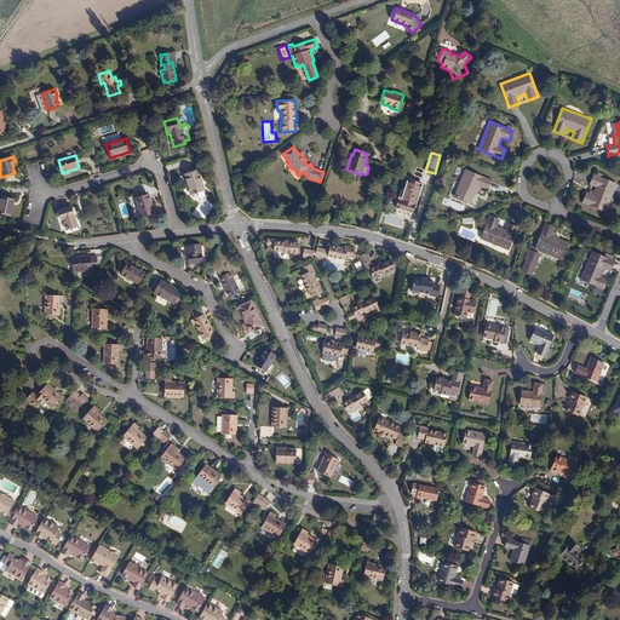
[(205,190),(197,170),(184,174),(190,195),(205,190)]
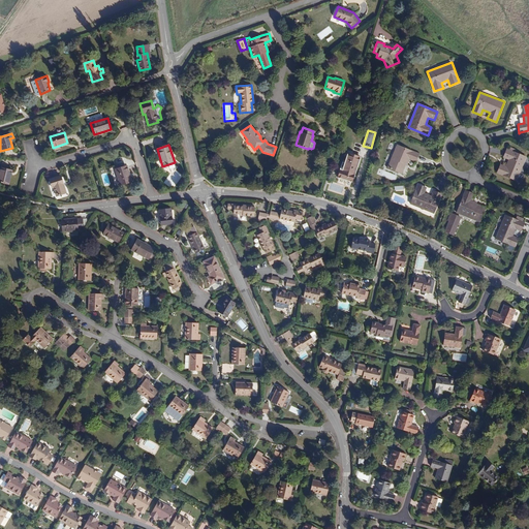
[(415,162),(418,154),(397,145),(386,168),(399,173),(403,164),(405,165),(406,165),(409,159),(415,162)]
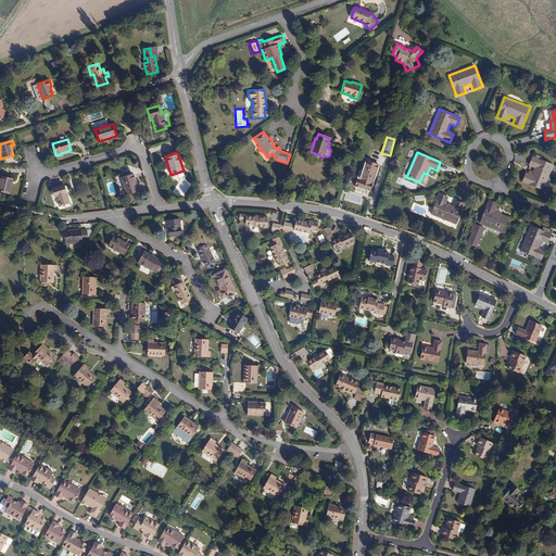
[(543,190),(553,165),(532,156),(529,165),(534,168),(531,175),(526,173),(522,181),(543,190)]
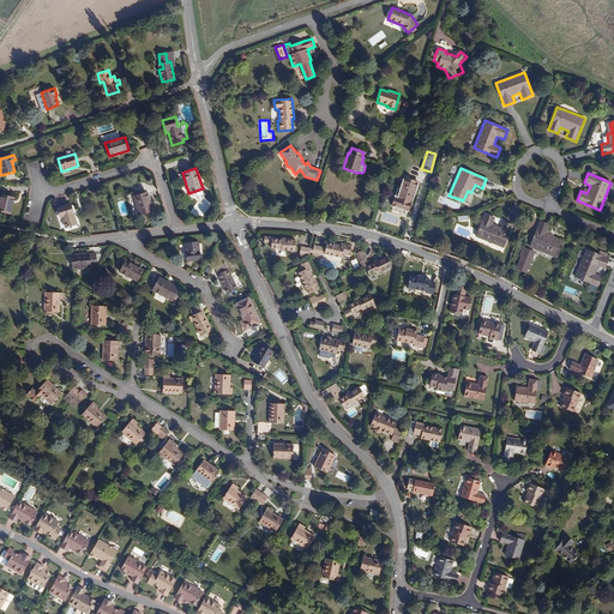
[(409,212),(419,182),(407,179),(405,181),(402,180),(397,197),(393,196),(391,206),(409,212)]
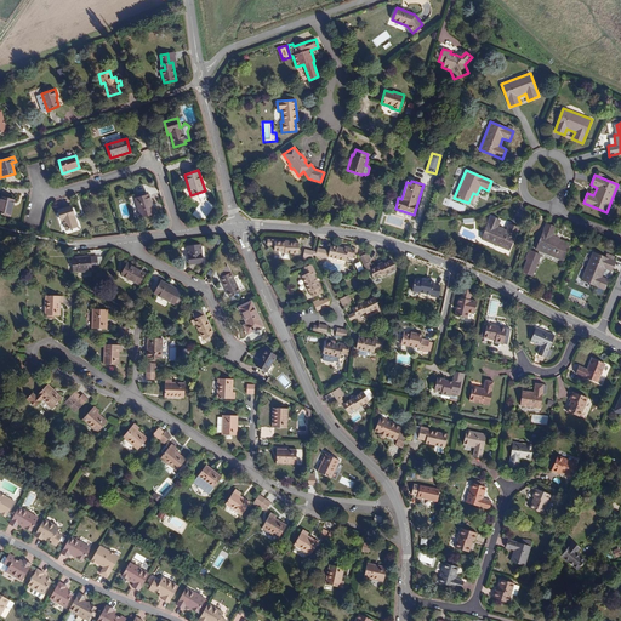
[(154,214),(148,194),(135,199),(142,217),(154,214)]
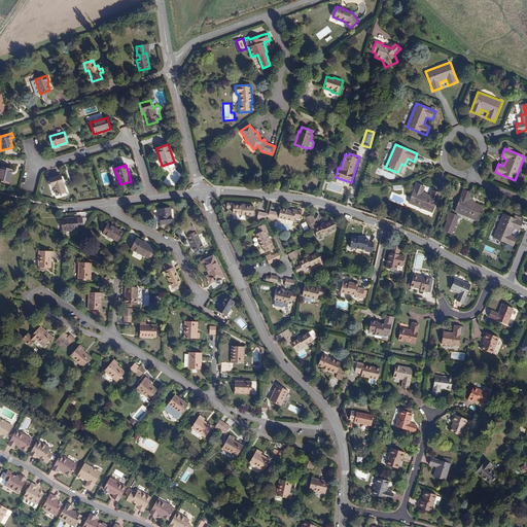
[(0,181),(8,183),(12,170),(1,167),(0,169),(0,181)]
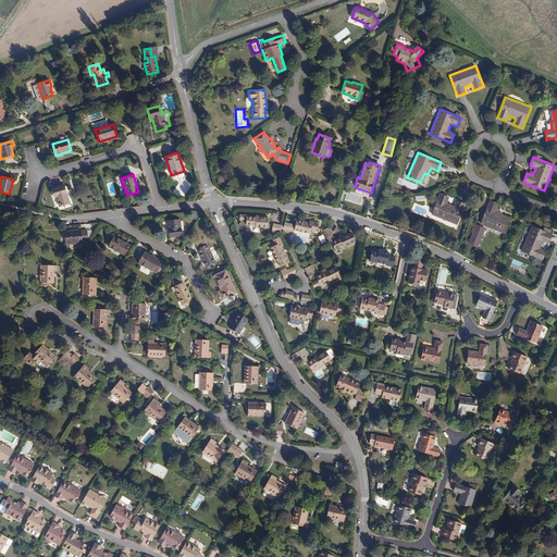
[(184,181),(176,192),(181,195),(189,184),(184,181)]
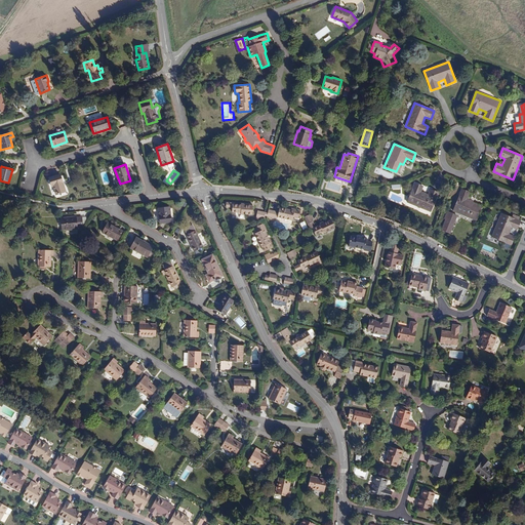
[(66,192),(59,174),(49,178),(51,186),(53,186),(56,194),(66,192)]
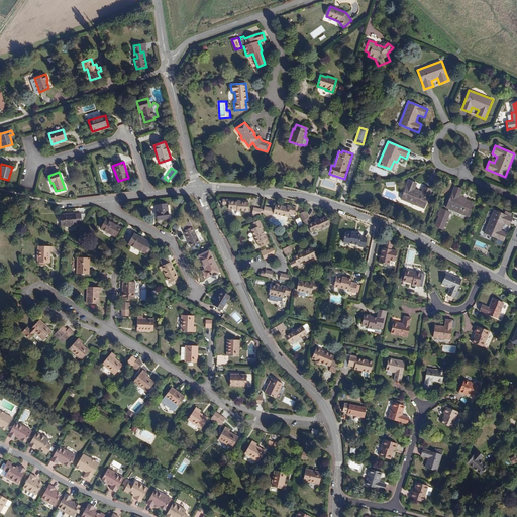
[(424,209),(432,190),(423,186),(421,192),(414,189),(416,184),(408,180),(400,199),(424,209)]
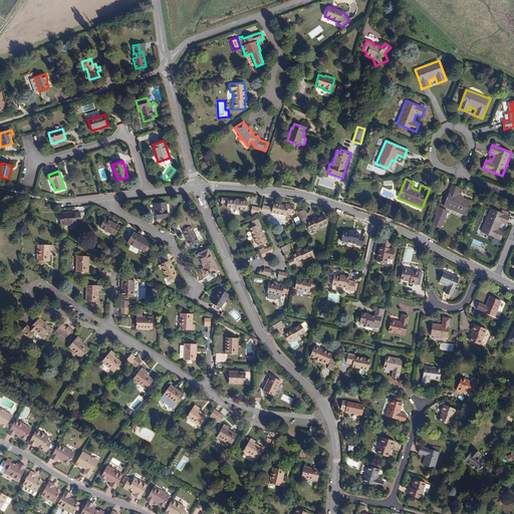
[(466,202),(463,201),(464,198),(464,197),(458,194),(460,188),(452,185),(443,207),(466,216),(472,202),(467,200),(466,202)]
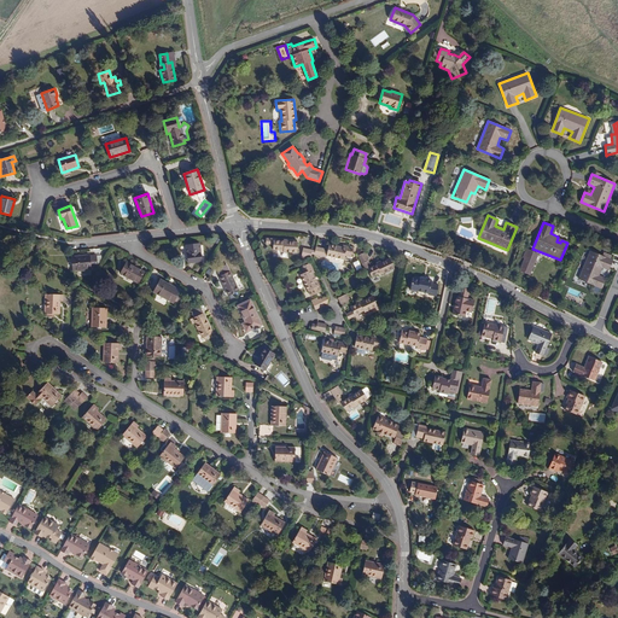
[(297,252),(297,243),(289,242),(284,242),(275,242),(274,239),(266,239),(266,244),(273,244),(273,249),(280,250),(279,251),(297,252)]
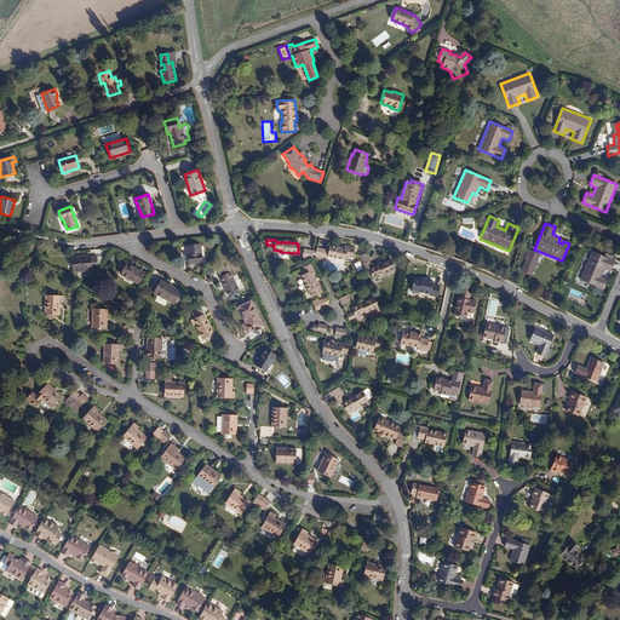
[(202,262),(200,245),(187,246),(189,264),(202,262)]
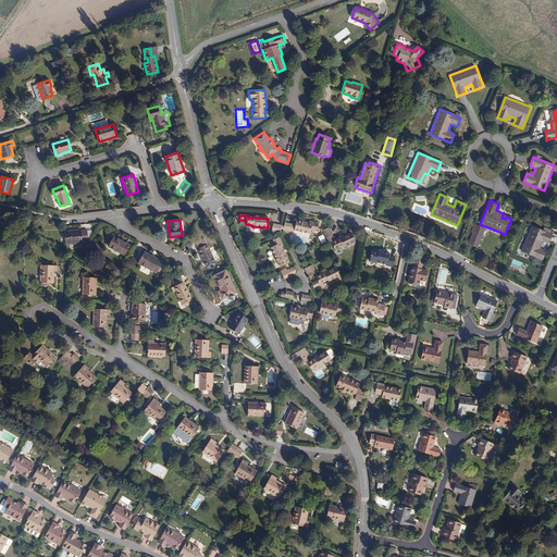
[(317,232),(319,223),(309,221),(309,223),(306,222),(296,220),(295,226),(293,226),(293,224),(285,223),(284,226),(283,230),(292,231),(292,230),(294,231),(310,234),(311,231),(317,232)]
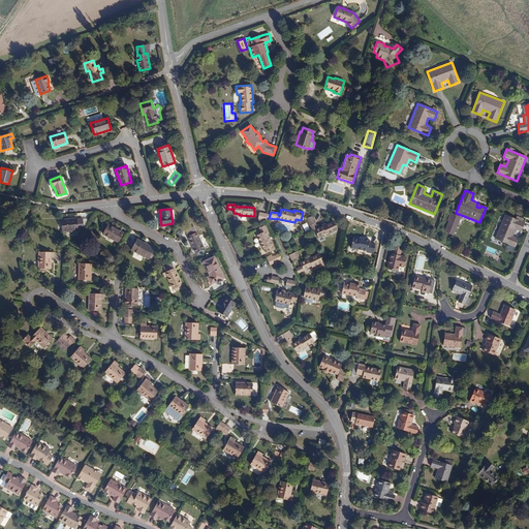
[(267,217),(267,214),(259,213),(257,220),(265,222),(266,220),(267,217)]
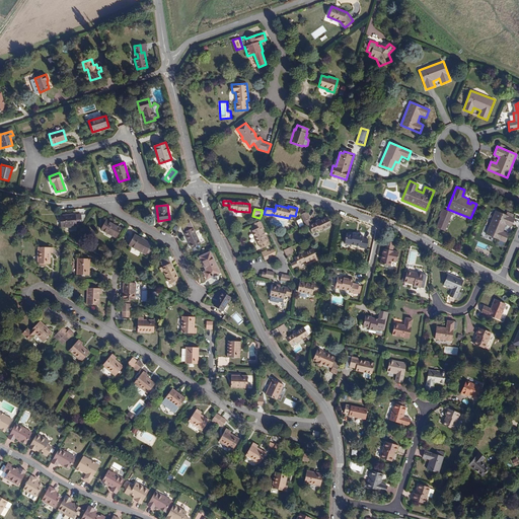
[(445,231),(452,213),(442,209),(439,216),(440,217),(436,227),(445,231)]
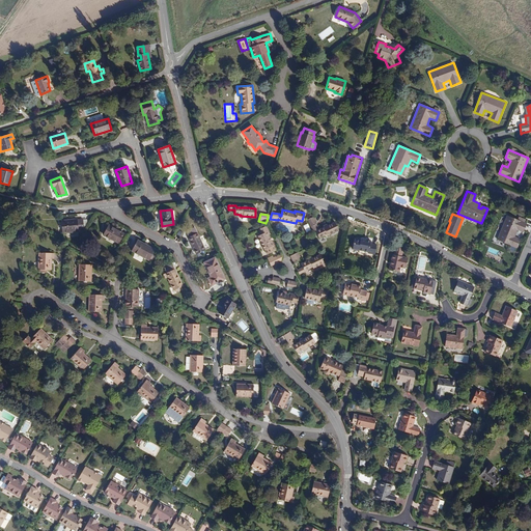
[(338,230),(334,223),(327,226),(324,227),(318,230),(316,224),(313,217),(312,218),(311,216),(308,217),(309,219),(308,220),(313,231),(314,234),(316,233),(318,238),(325,235),(325,236),(338,230)]
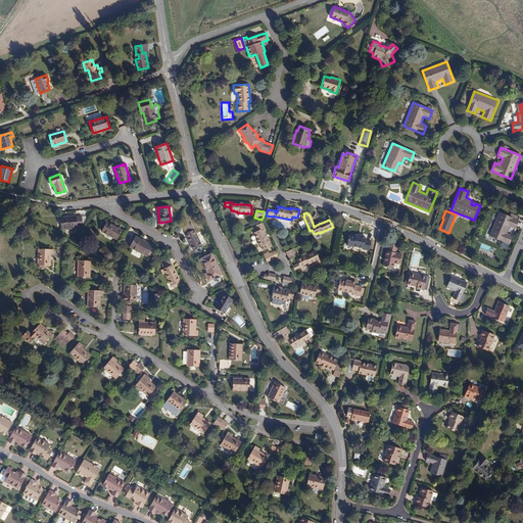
[(515,229),(519,221),(500,212),(489,236),(509,244),(512,236),(507,233),(510,227),(515,229)]
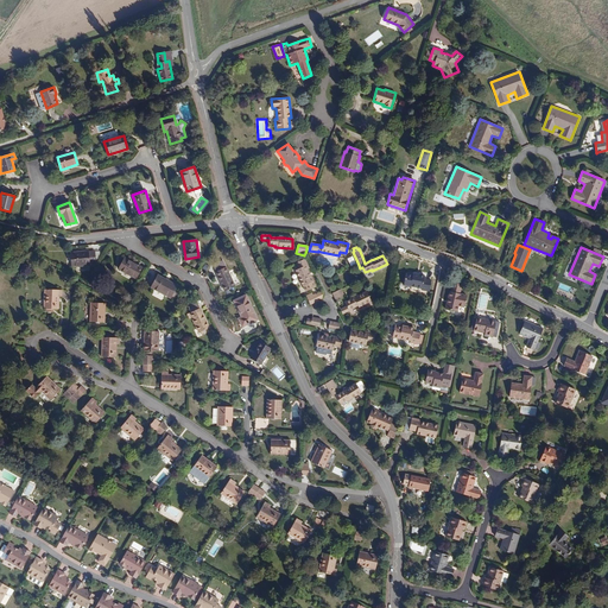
[(95,259),(95,251),(88,251),(80,252),(76,252),(70,252),(71,266),(89,264),(90,264),(94,264),(94,260),(95,259)]
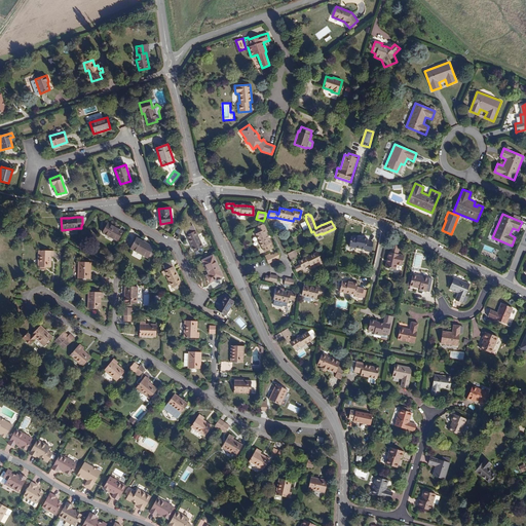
[(117,240),(122,231),(108,223),(103,232),(117,240)]
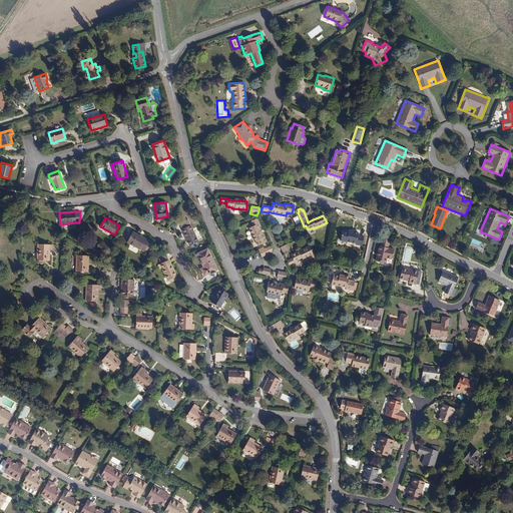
[(264,237),(260,227),(258,224),(260,223),(257,218),(249,221),(252,226),(249,228),(255,241),(264,237)]
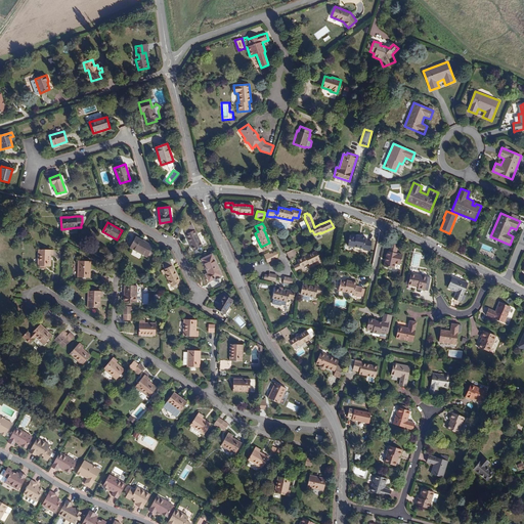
[(184,228),(186,233),(195,230),(193,224),(184,228)]
